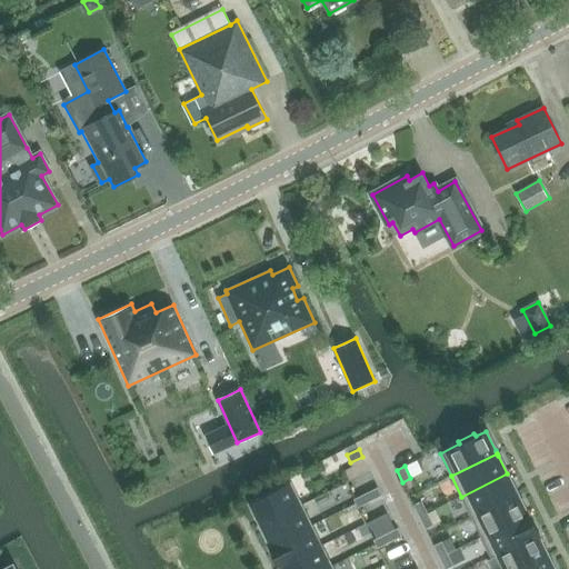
[(516,491),(507,473),(461,497),(471,517),(517,493),(516,491)]
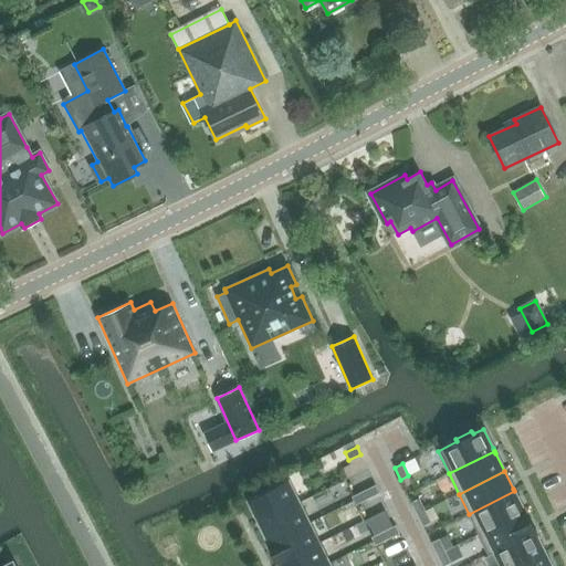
[(260,520),(261,522),(299,503),(287,480),(250,499),(260,519),(260,520)]
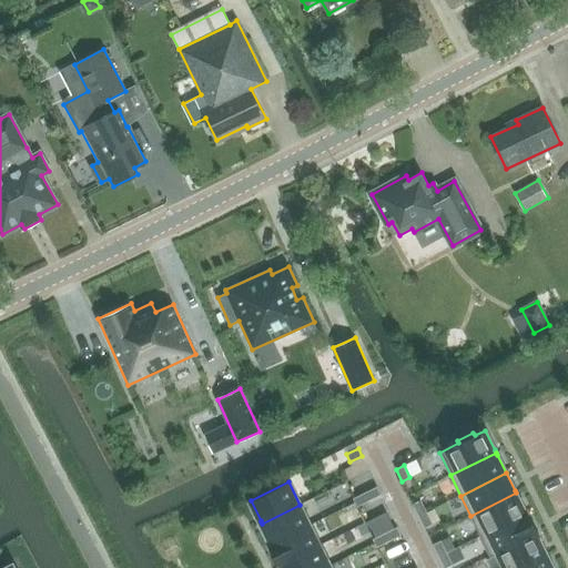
[(381,495),(377,486),(365,493),(369,500),(381,495)]
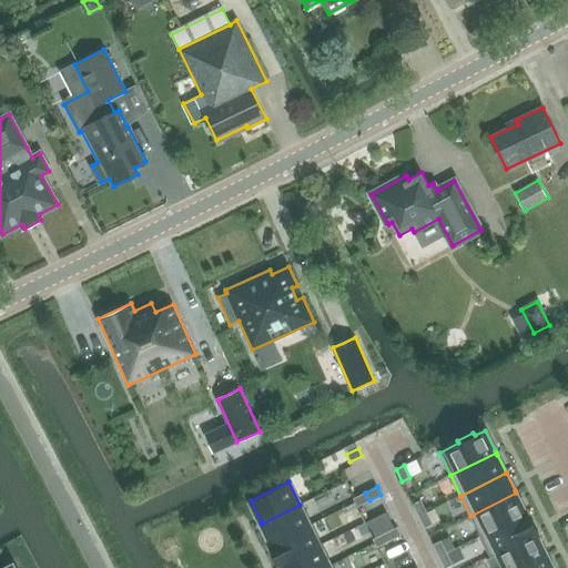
[(357,506),(369,500),(365,493),(353,498),(357,506)]
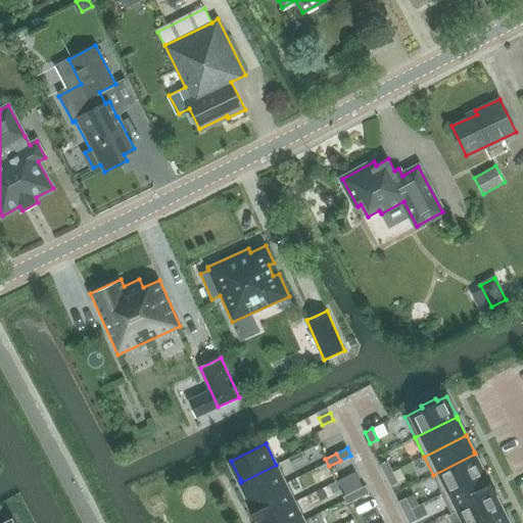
[(433,475),(442,493),(485,472),(484,471),(484,472),(476,457),(477,457),(475,454),(433,475)]
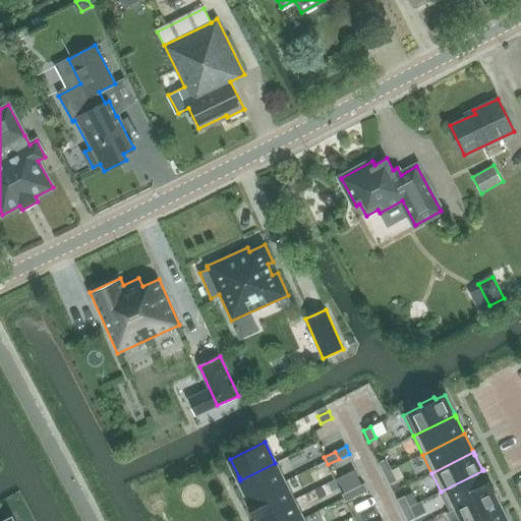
[(379,462),(384,473),(392,469),(386,459),(379,462)]
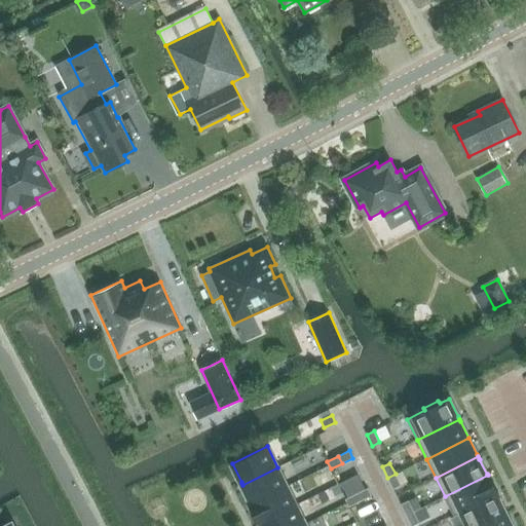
[(287,486),(277,467),(242,485),(243,487),(243,486),(252,501),(251,502),(252,503),(287,486)]
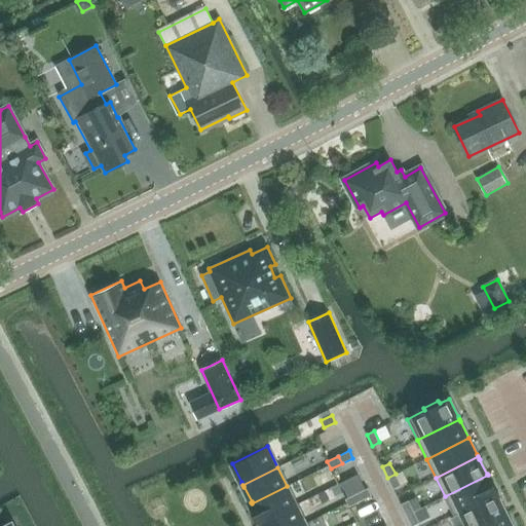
[(396,474),(387,478),(393,489),(401,485),(396,474)]
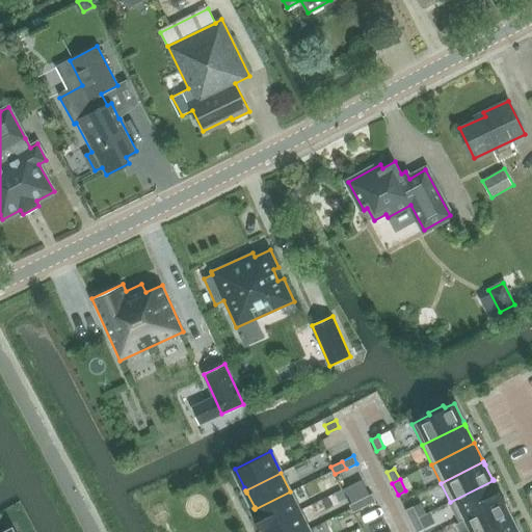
[(459,522),(468,519),(467,517),(503,500),(494,480),(450,502),(459,522)]
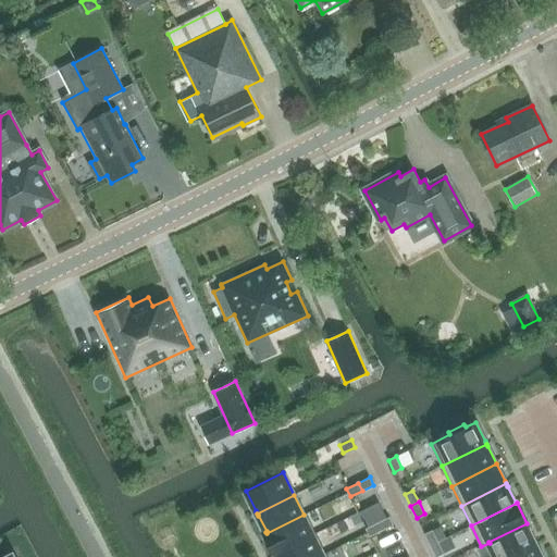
[(313,534),(304,515),(267,533),(276,553),(313,534)]
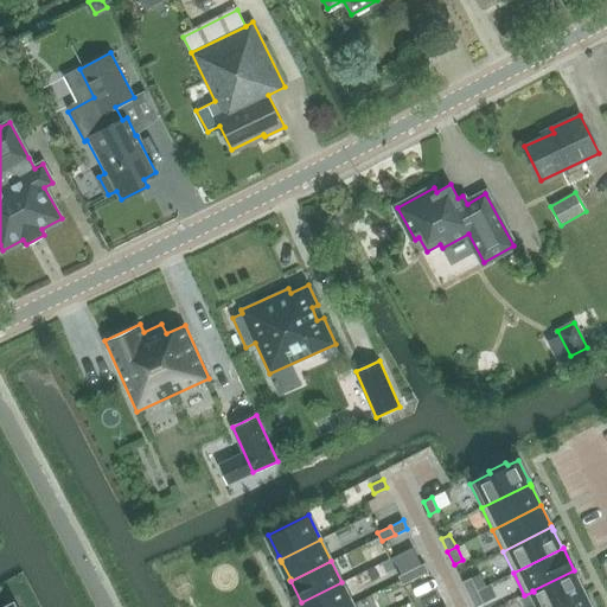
[(416,579),(428,572),(425,563),(411,569),(416,579)]
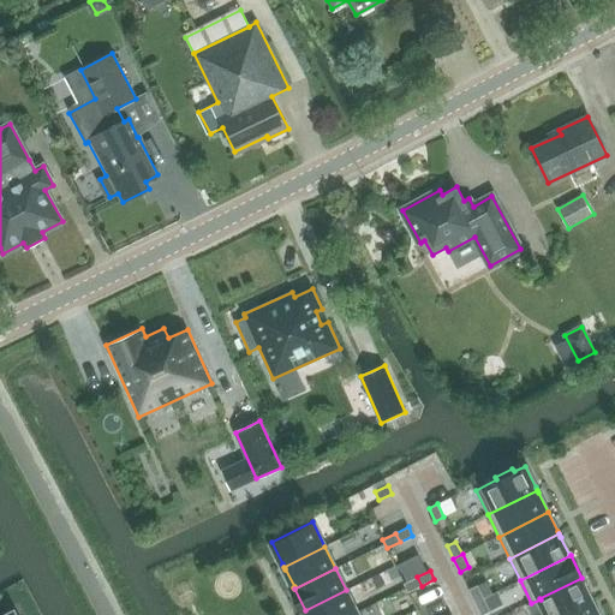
[(417,577),(404,584),(408,592),(422,586),(417,577)]
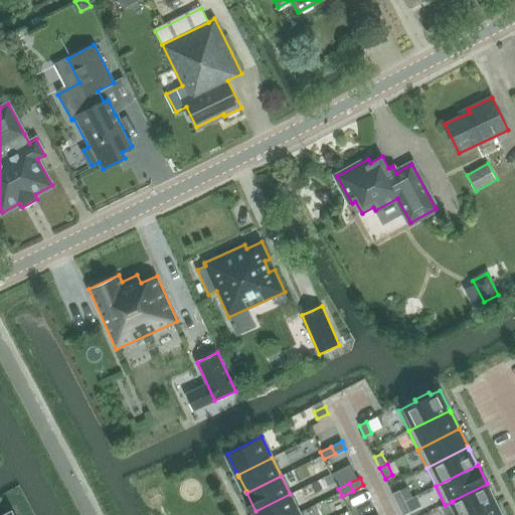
[(453,502),(459,514),(469,514),(496,502),(494,500),(487,485),(487,484),(452,501),(453,502)]
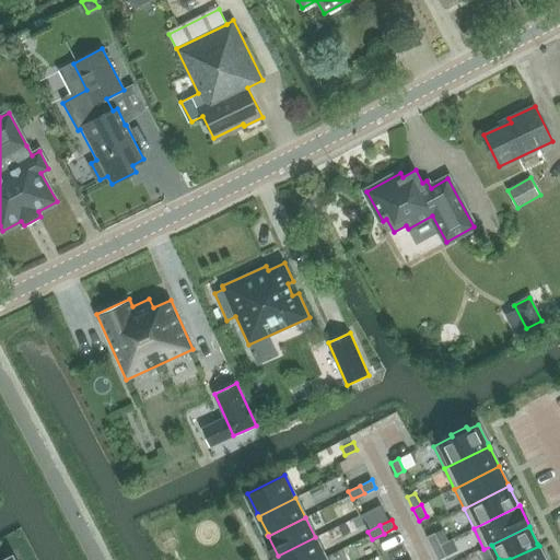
[(427,537),(433,549),(441,545),(435,533),(427,537)]
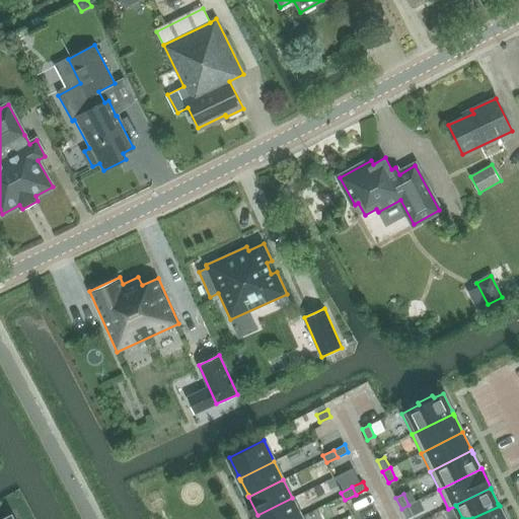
[(296,518),(301,516),(292,498),(257,515),(258,516),(260,518),(296,518)]
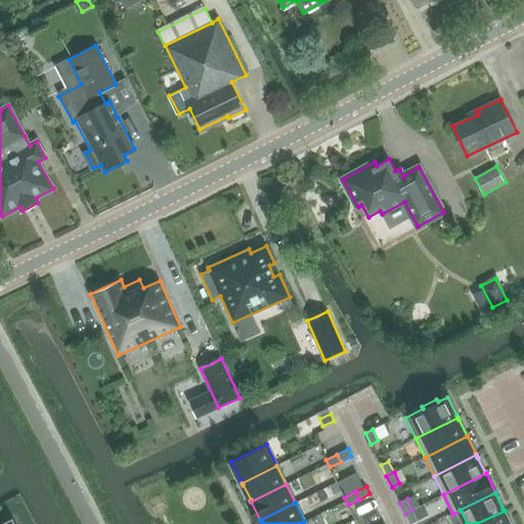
[(405,514),(409,523),(410,523),(418,521),(412,510),(405,514)]
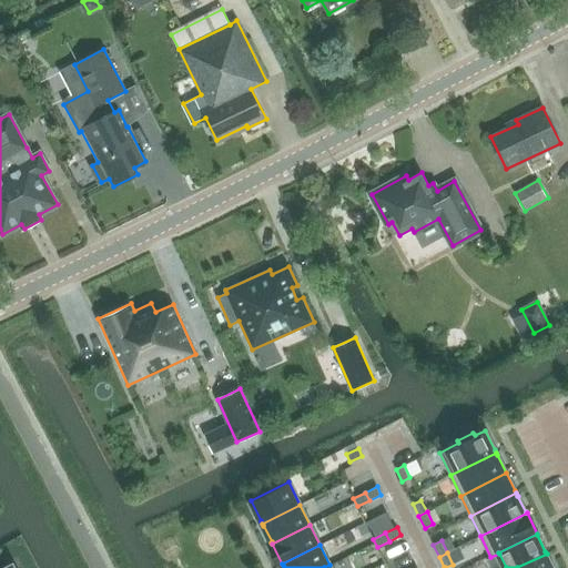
[(548,556),(547,554),(517,567),(553,567),(547,557),(548,556)]
